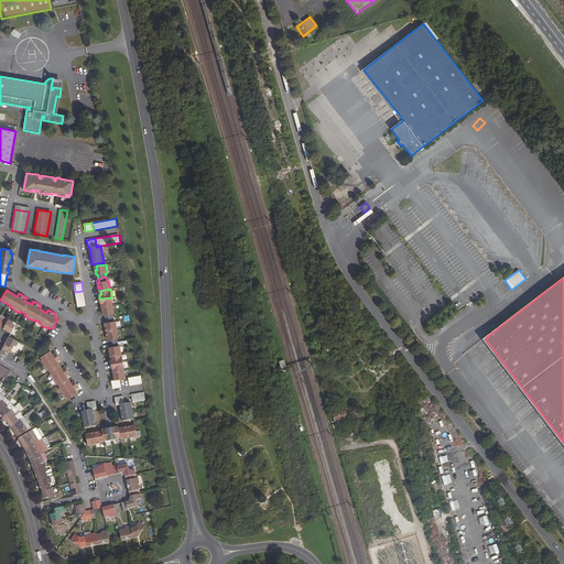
[(84,297),(76,299),(77,307),(85,306),(84,297)]
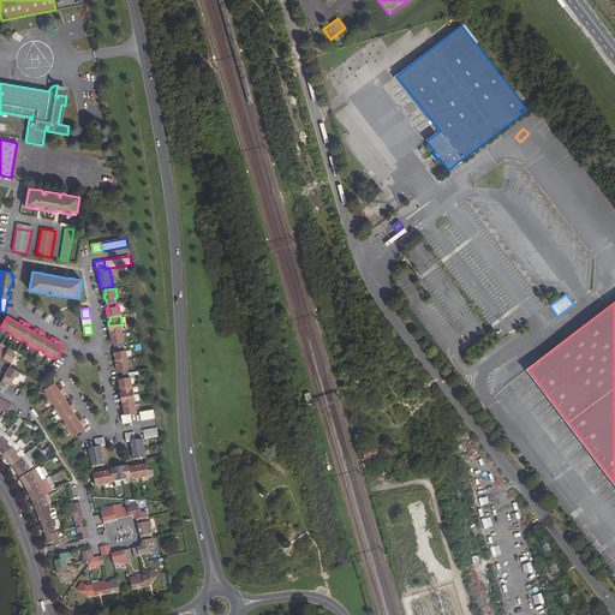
[(112,330),(113,335),(123,333),(123,328),(121,324),(108,326),(109,330),(112,330)]
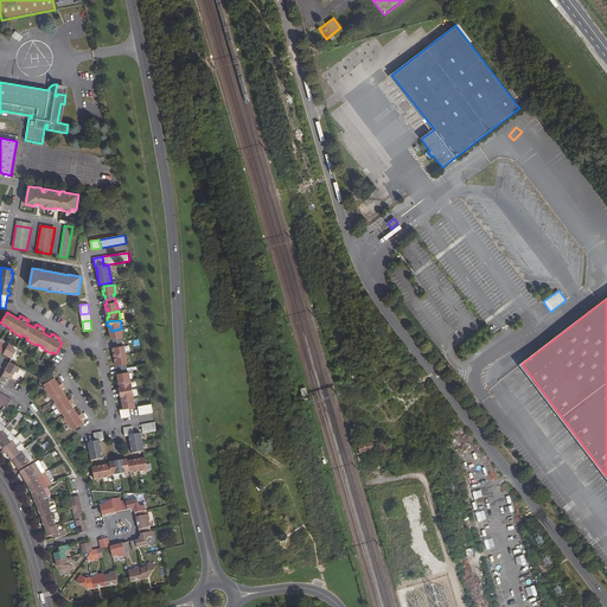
[(121,328),(112,331),(112,334),(110,334),(110,339),(113,339),(113,344),(122,342),(121,338),(123,338),(121,328)]
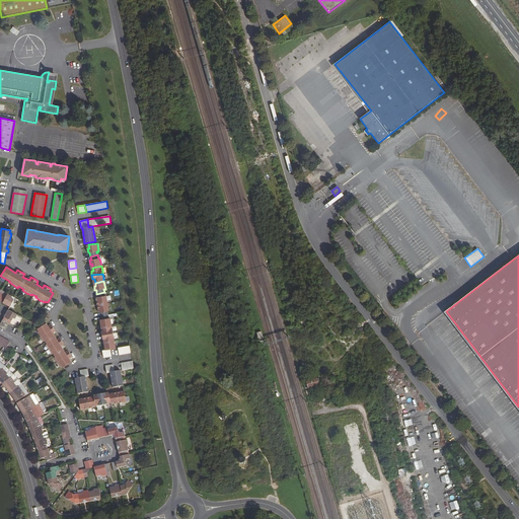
[(0,301),(2,302),(7,305),(8,304),(10,306),(14,299),(11,298),(12,296),(7,293),(6,296),(0,292),(1,290),(0,289),(0,301)]
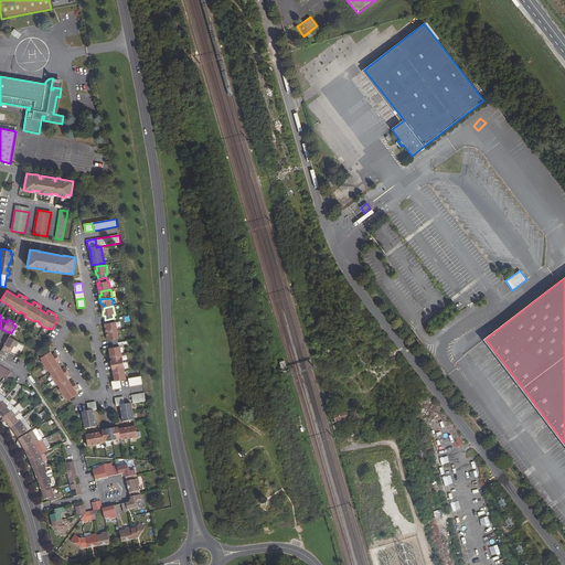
[(114,318),(105,320),(106,323),(105,323),(105,329),(107,328),(107,332),(117,330),(116,322),(115,322),(114,318)]
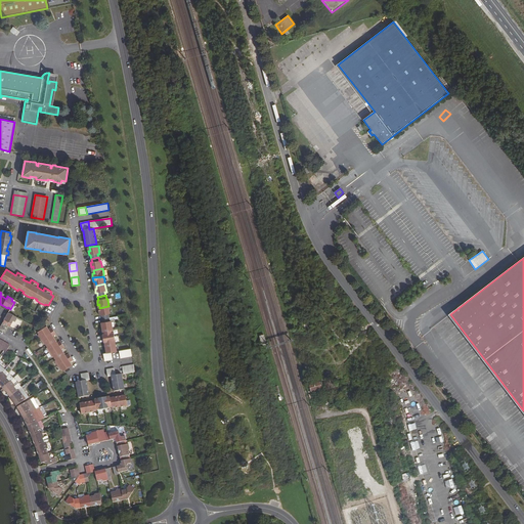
[(99,316),(101,315),(101,319),(108,318),(108,314),(110,314),(108,306),(99,308),(100,311),(99,311),(99,316)]
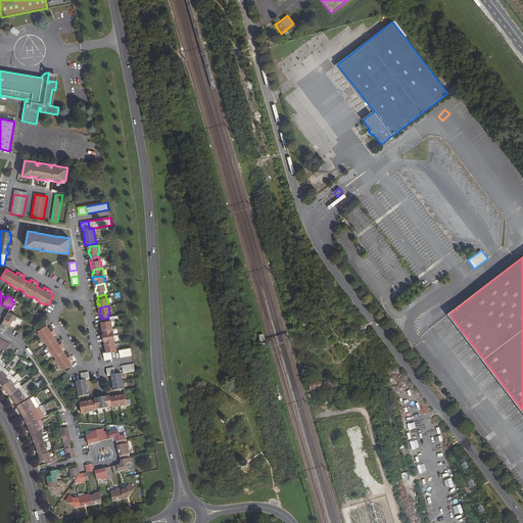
[(8,312),(6,317),(7,317),(3,323),(7,325),(10,327),(13,321),(15,322),(18,317),(8,312)]
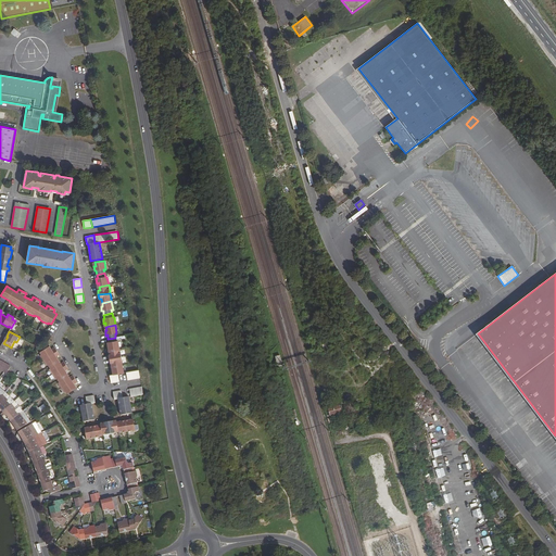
[(111,351),(119,350),(118,341),(116,341),(115,338),(108,339),(109,342),(108,343),(108,348),(110,346),(111,351)]
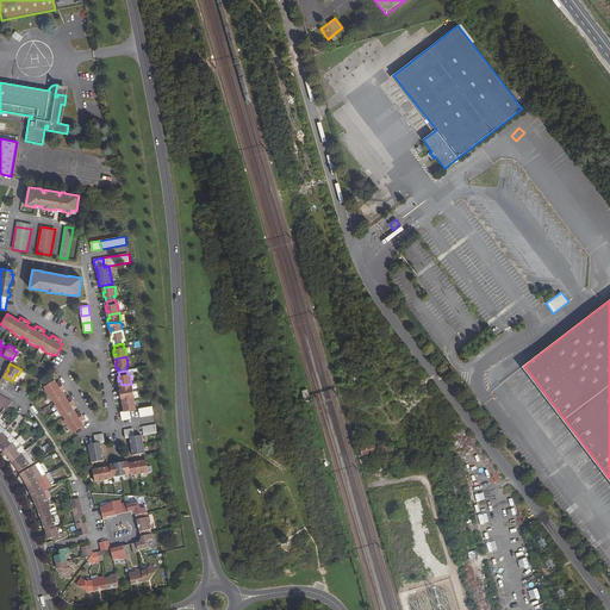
[(54,380),(44,386),(45,390),(44,390),(48,396),(50,400),(53,399),(55,404),(54,405),(57,410),(61,416),(62,415),(66,419),(63,421),(67,425),(70,430),(72,429),(74,433),(83,425),(81,422),(85,419),(82,416),(80,411),(76,414),(72,406),(75,404),(73,400),(70,397),(67,399),(62,391),(66,390),(63,385),(60,381),(56,384),(54,380)]
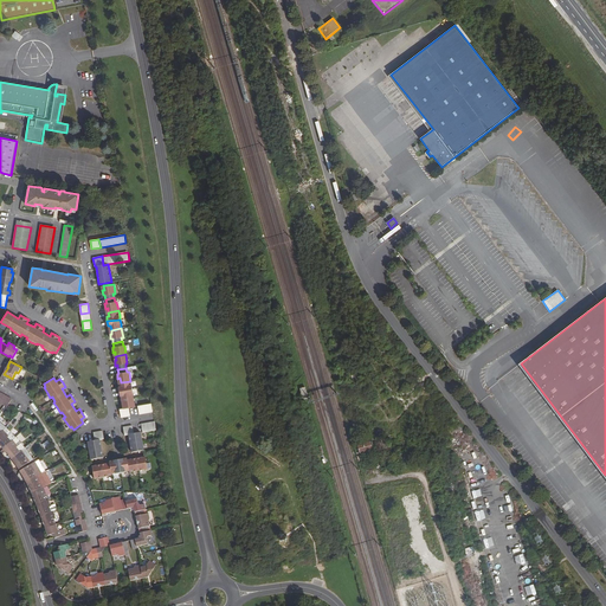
[(118,387),(120,392),(133,389),(131,385),(130,381),(121,382),(121,386),(118,387)]
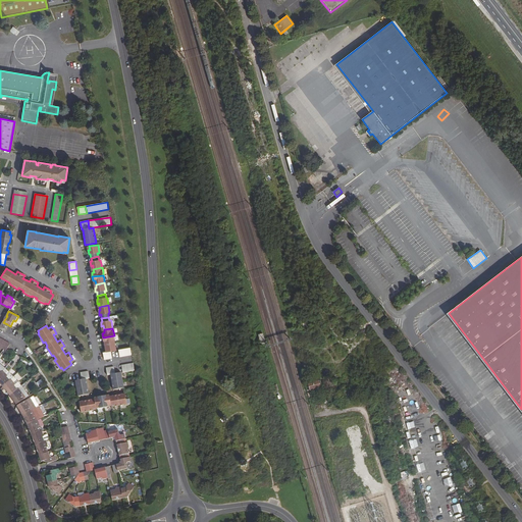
[(103,342),(104,342),(106,341),(106,345),(114,343),(114,338),(114,335),(103,337),(103,342)]
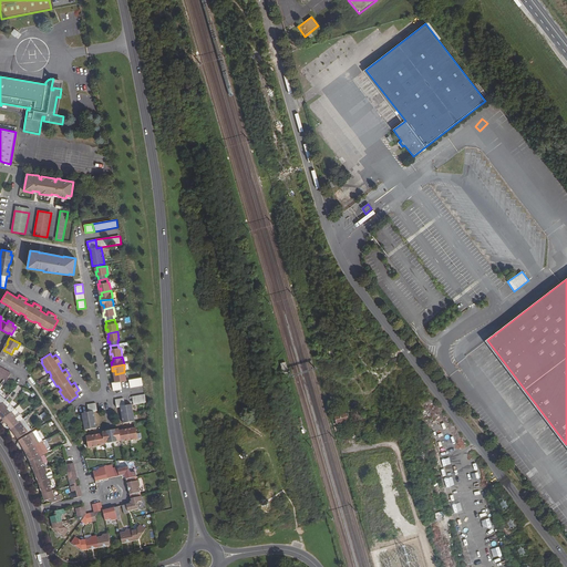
[(0,377),(7,381),(8,380),(11,373),(0,367),(0,377)]
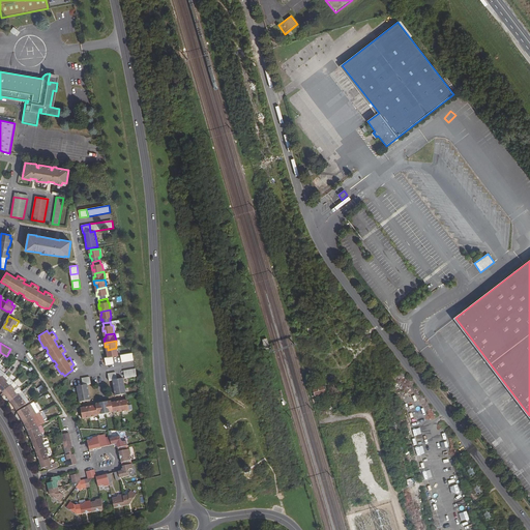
[(113,356),(118,355),(116,348),(108,350),(109,353),(107,353),(108,357),(105,358),(106,365),(114,364),(113,356)]
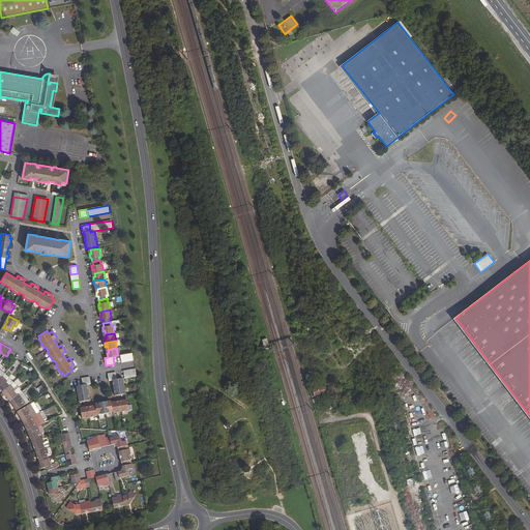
[(133,353),(120,355),(121,362),(134,360),(133,353)]
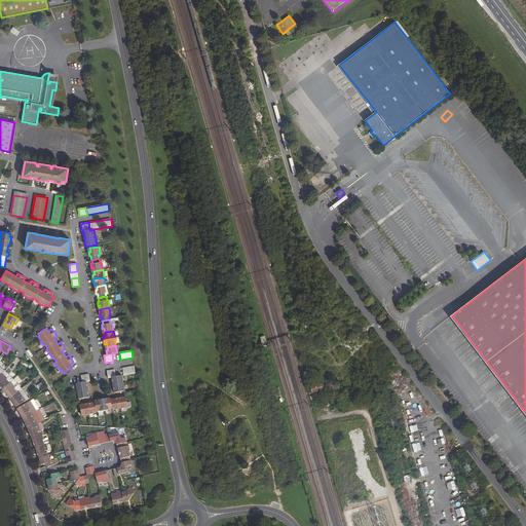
[(135,366),(122,368),(123,375),(136,373),(135,366)]
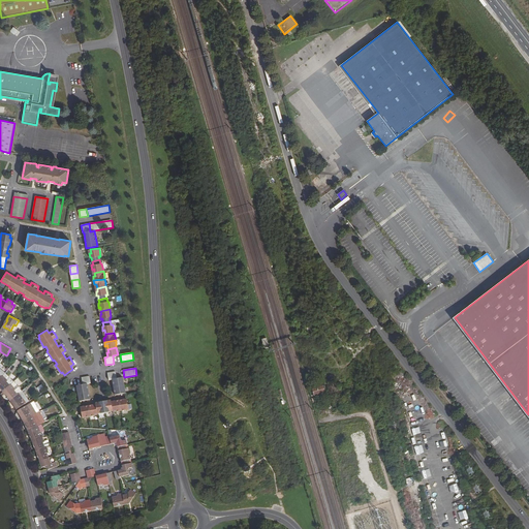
[(117,378),(116,372),(107,373),(109,380),(113,380),(115,396),(126,394),(123,378),(117,378)]
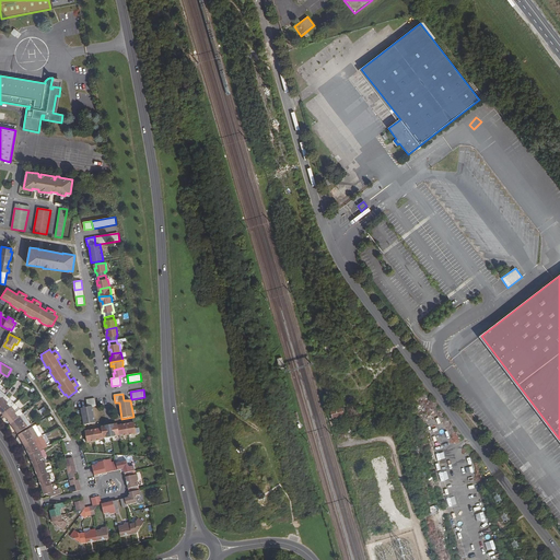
[(14,405),(6,395),(3,397),(9,403),(7,404),(11,408),(12,407),(14,405)]
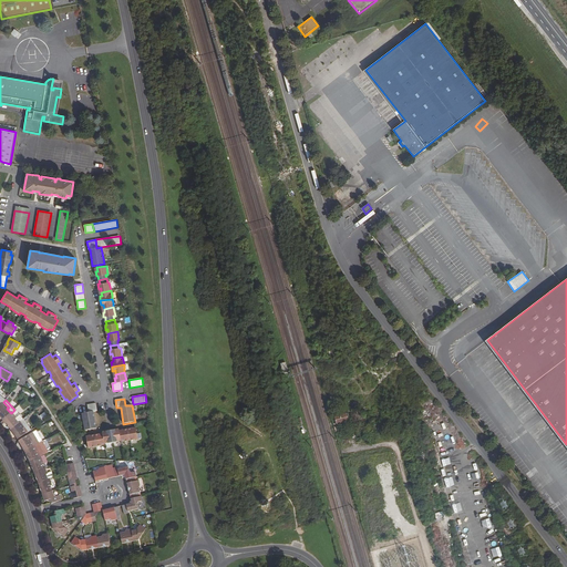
[(7,409),(9,408),(3,402),(2,404),(0,405),(0,418),(2,421),(11,413),(7,409)]
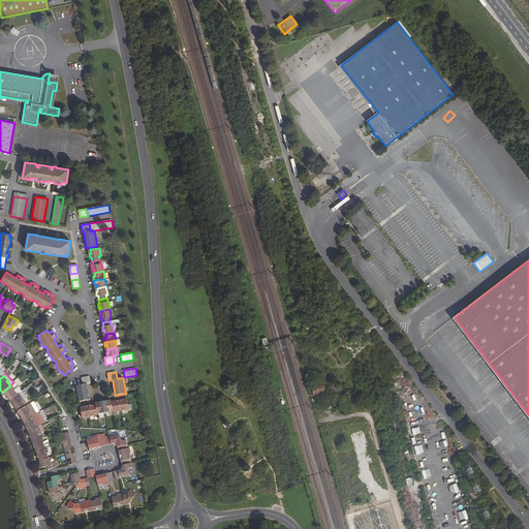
[(90,376),(82,377),(83,384),(76,385),(80,402),(90,400),(87,384),(91,383),(90,376)]
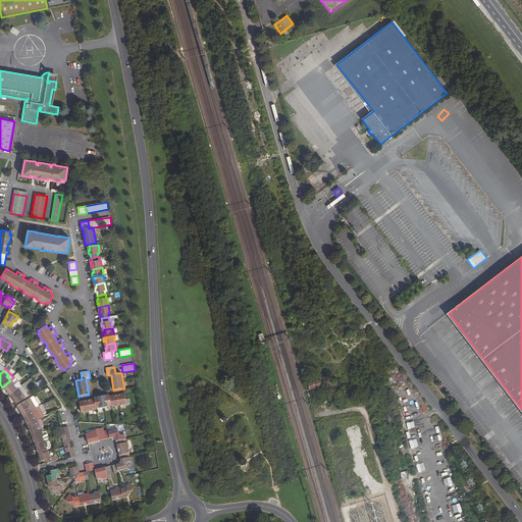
[(21,386),(13,377),(11,379),(15,384),(14,385),(17,389),(18,388),(21,386)]
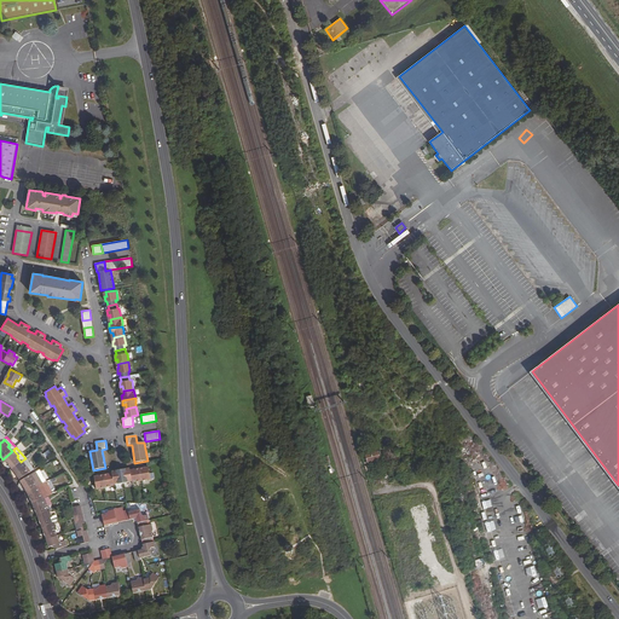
[(21,462),(17,457),(18,456),(13,450),(12,451),(3,460),(6,462),(11,469),(21,462)]
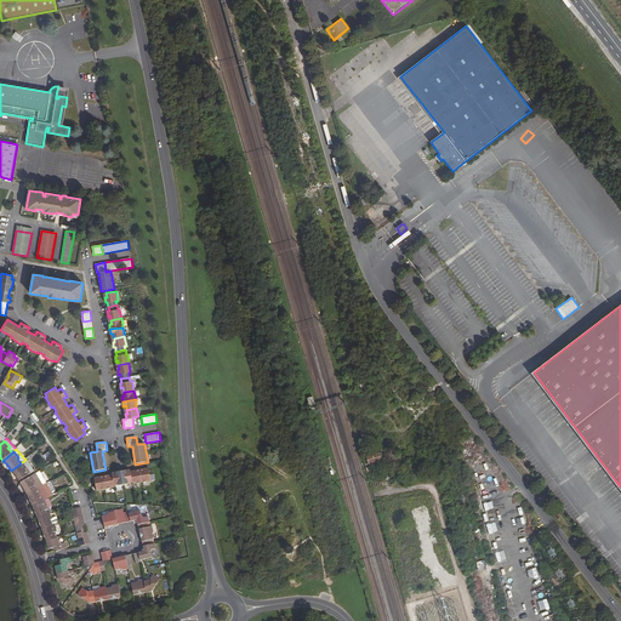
[(379,453),(366,456),(369,463),(381,461),(379,453)]
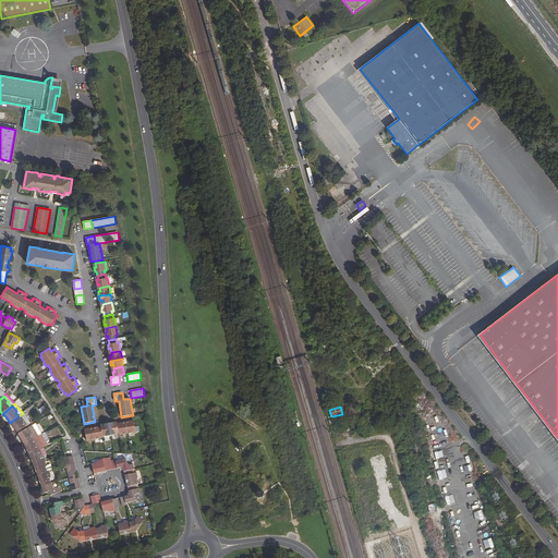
[(31,424),(23,413),(20,415),(24,421),(23,422),(26,426),(31,424)]
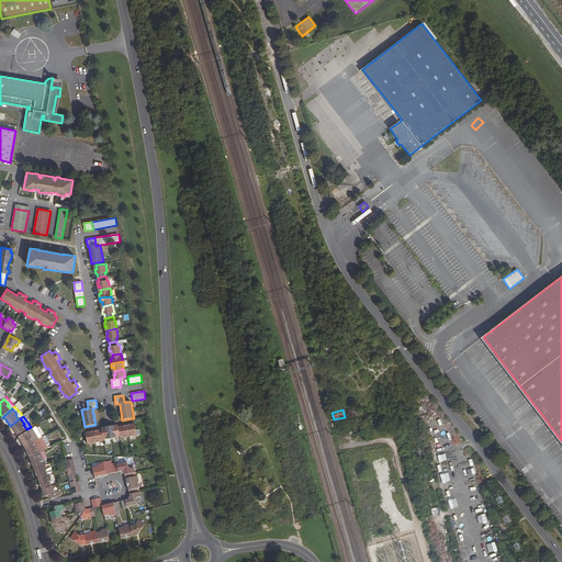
[(26,429),(23,425),(24,424),(20,418),(19,419),(10,426),(18,436),(26,429)]
